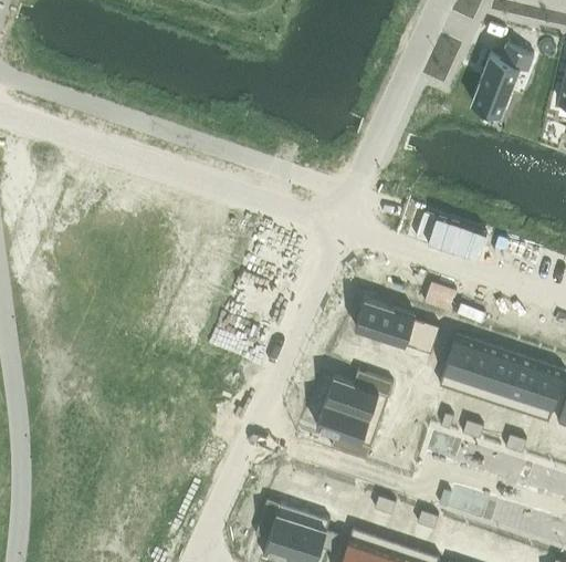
[(491,55),(472,105),(501,116),(520,69),(528,72),(534,56),(507,45),(502,60),(491,55)]
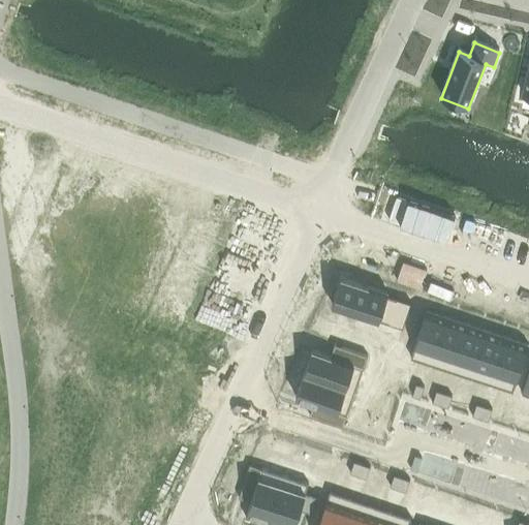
[(341,280),(333,307),(403,331),(411,306),(387,299),(389,296),(341,280)]
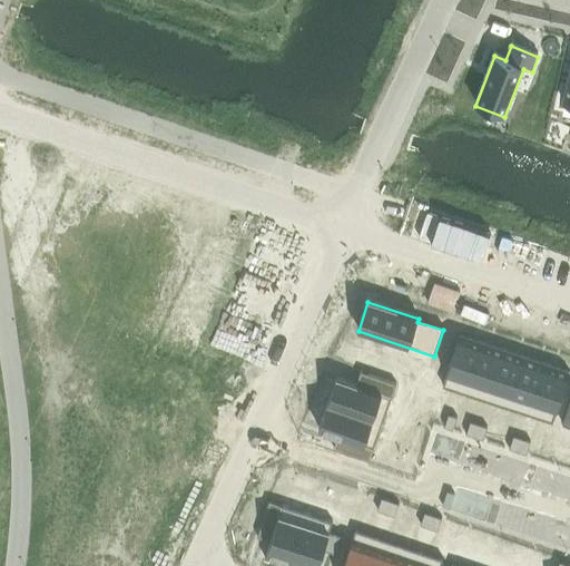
[(460,338),(443,389),(465,396),(482,345),(460,338)]
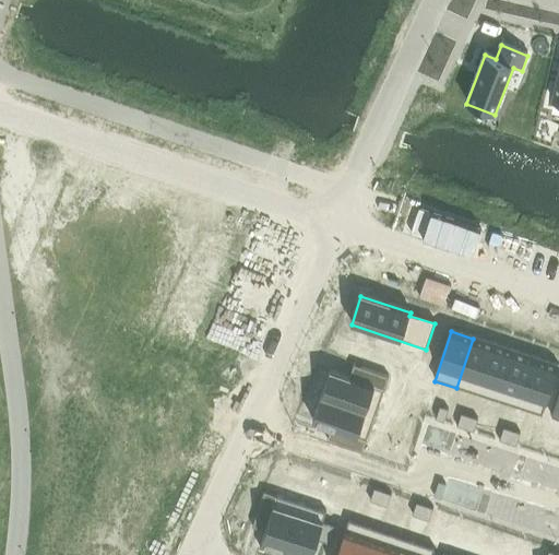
[(473,339),(456,388),(477,396),(495,346),(473,339)]
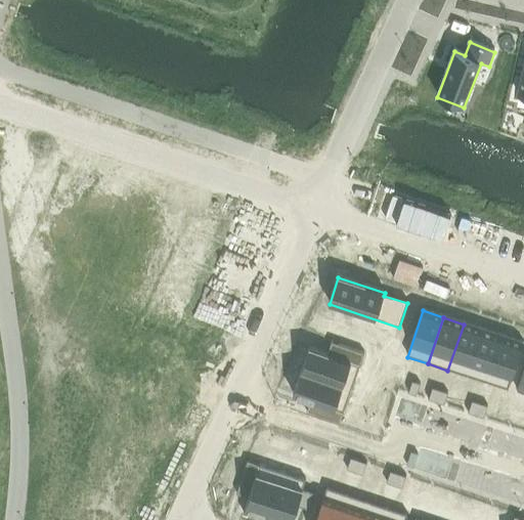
[(464,325),(447,371),(468,378),(483,331),(464,325)]
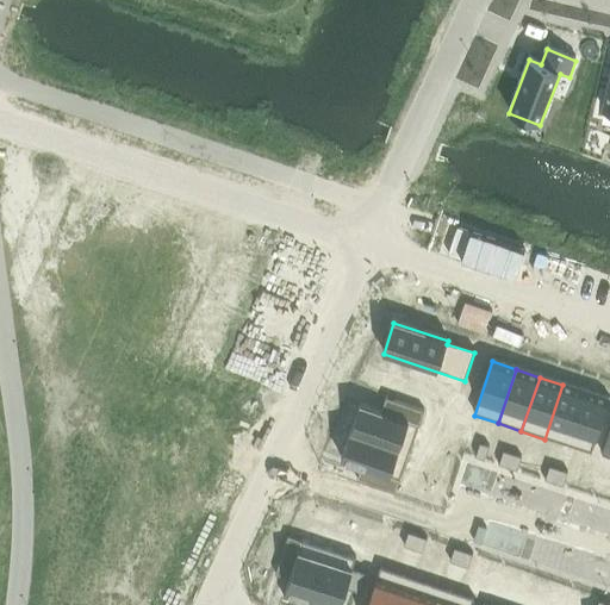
[(562,385),(545,440),(568,447),(586,393),(562,385)]
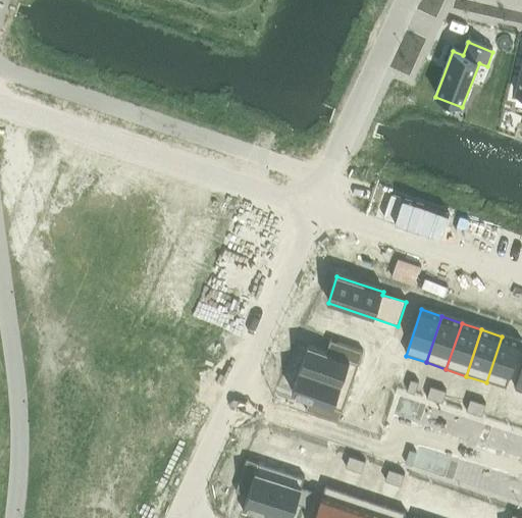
[(502,337),(486,382),(507,390),(521,343),(502,337)]
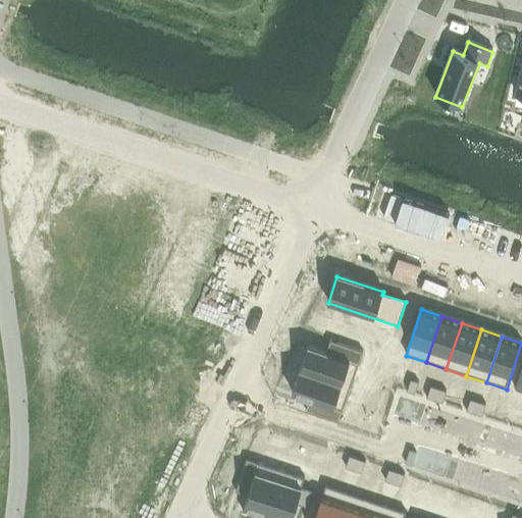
[(308,348),(301,370),(351,389),(363,354),(338,345),(333,357),(308,348)]
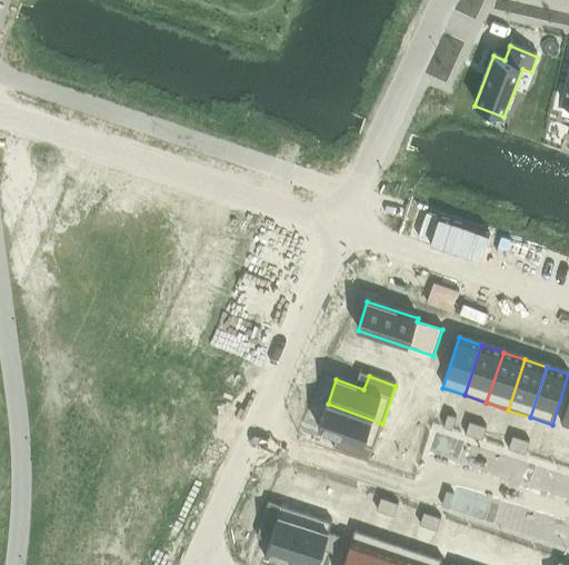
[(328,404),(319,429),(346,438),(341,452),(369,462),(382,424),(328,404)]
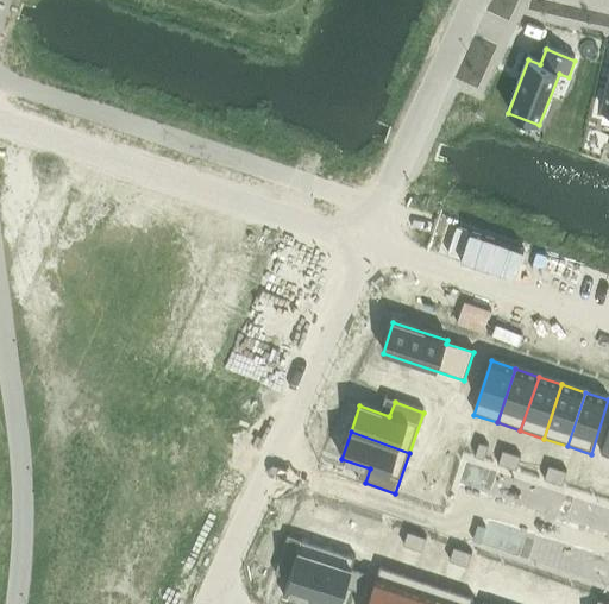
[(479,445),(475,458),(484,461),(489,448),(479,445)]
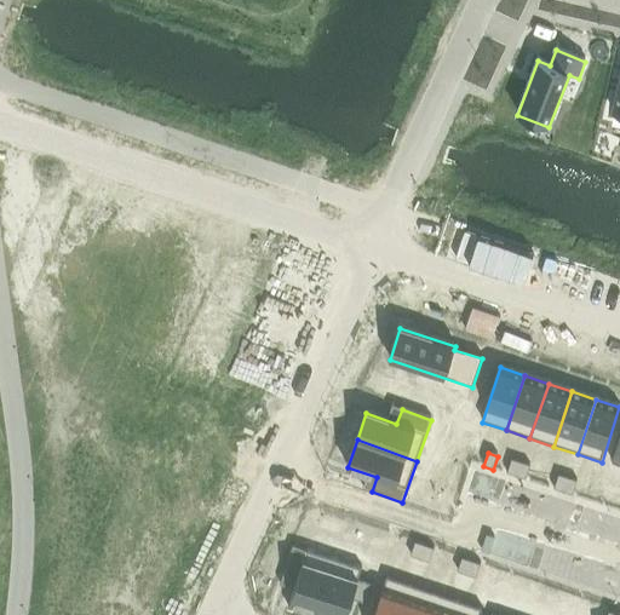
[(512,461),(507,475),(517,478),(521,464),(512,461)]
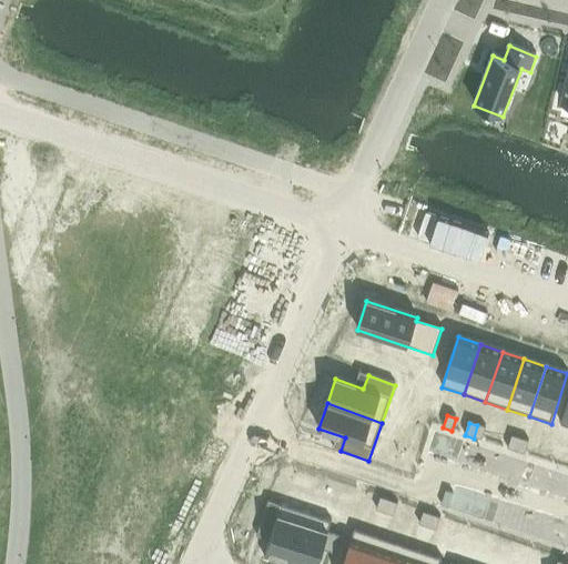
[(477,425),(474,439),(482,441),(486,429),(477,425)]
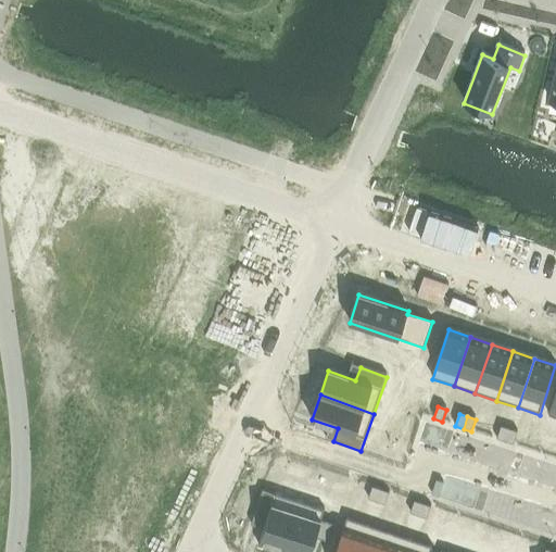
[(502,428),(497,440),(505,443),(509,430),(502,428)]
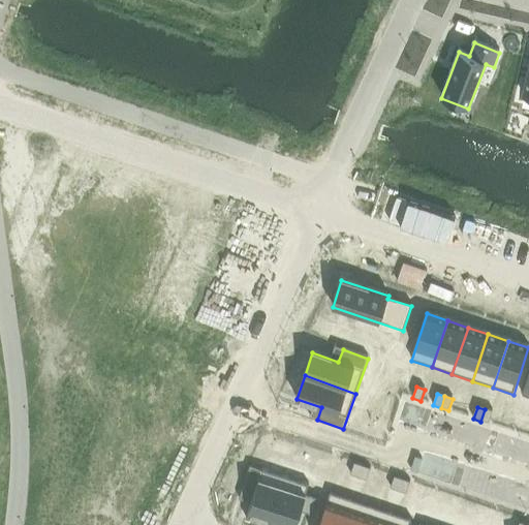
[(485,409),(480,422),(489,424),(493,412),(485,409)]
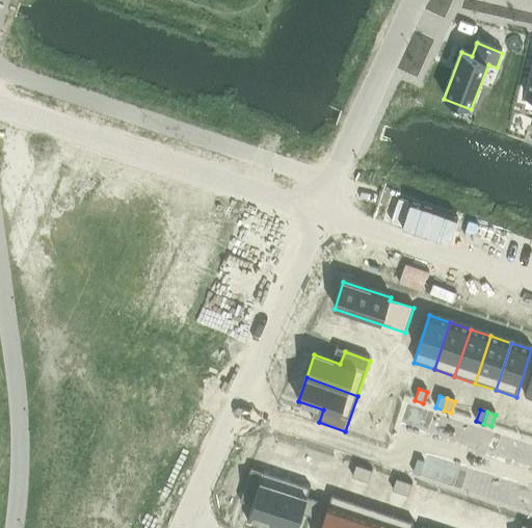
[(418,462),(414,475),(420,476),(424,464),(418,462)]
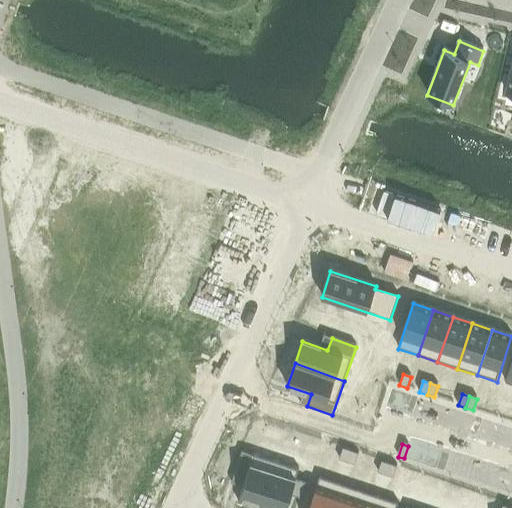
[(343,449),(339,460),(347,463),(351,451),(343,449)]
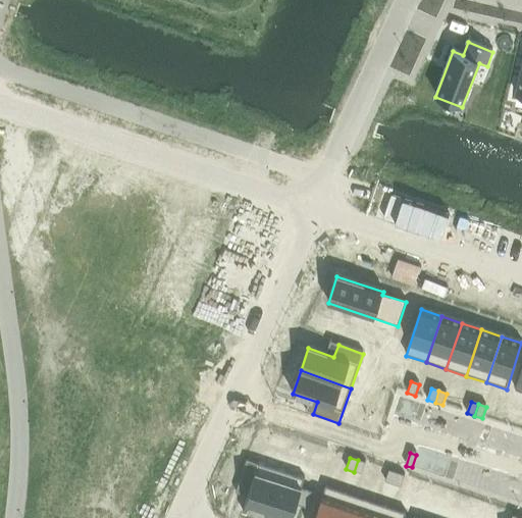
[(358,460),(354,472),(362,474),(365,463),(358,460)]
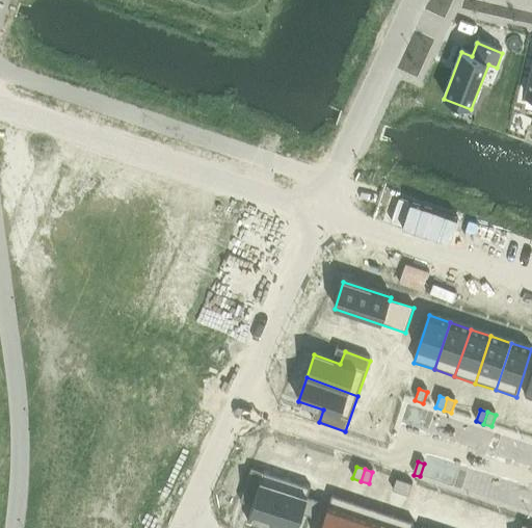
[(251,470),(243,495),(256,499),(247,523),(260,527),(272,527),(287,481),(251,470)]
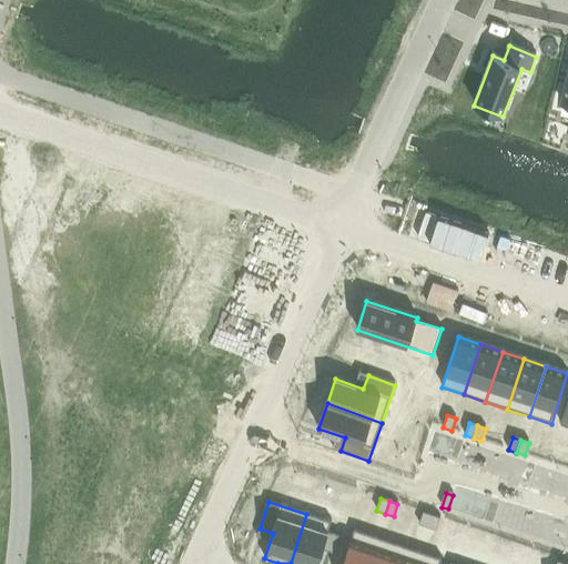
[(424,513),(419,525),(428,529),(432,515),(424,513)]
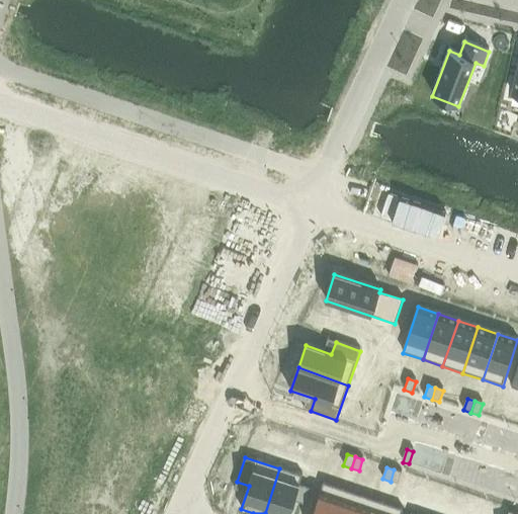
[(279,468),(265,513),(290,513),(294,502),(307,506),(312,490),(299,486),(303,477),(279,468)]
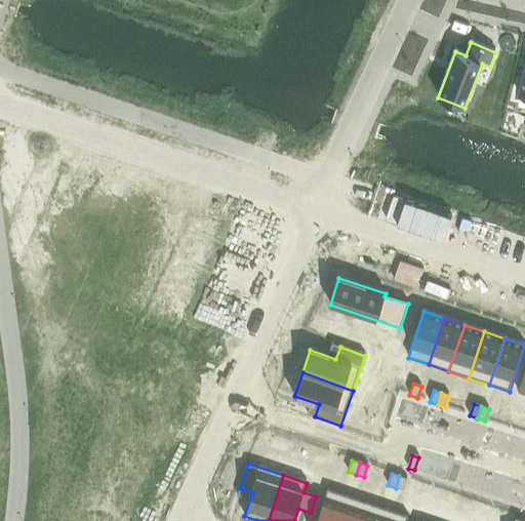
[(399,476),(396,488),(403,490),(407,479),(399,476)]
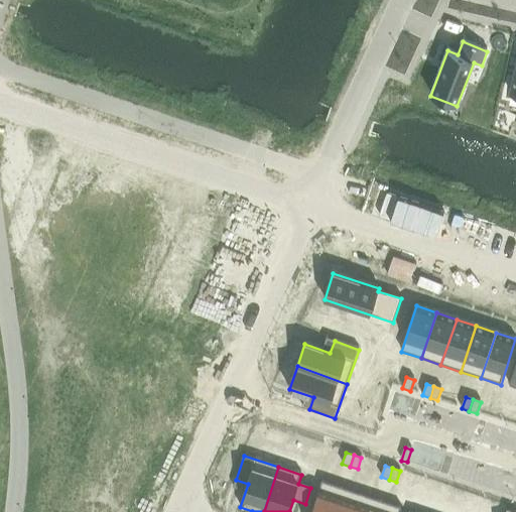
[(321,482),(310,511),(333,511),(342,488),(321,482)]
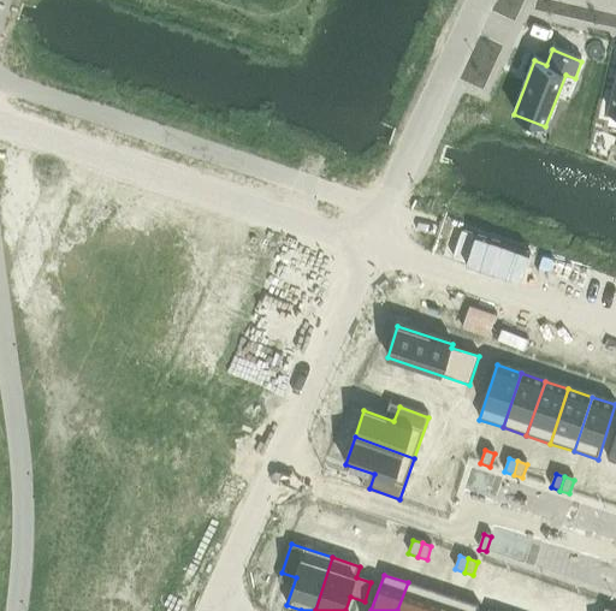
[(408,582),(397,610),(425,610),(432,591),(408,582)]
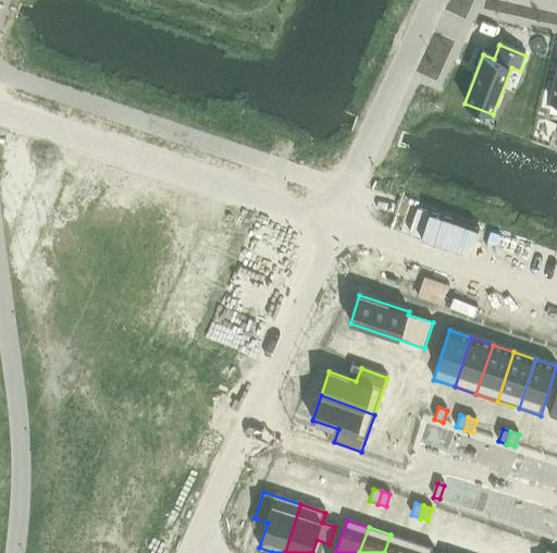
[(391,535),(384,552),(409,552),(412,542),(391,535)]
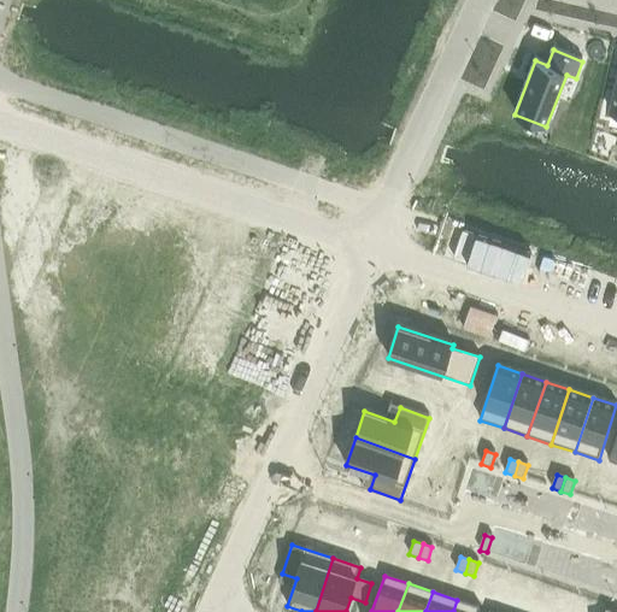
[(457,600),(453,611),(480,611),(481,607),(457,600)]
